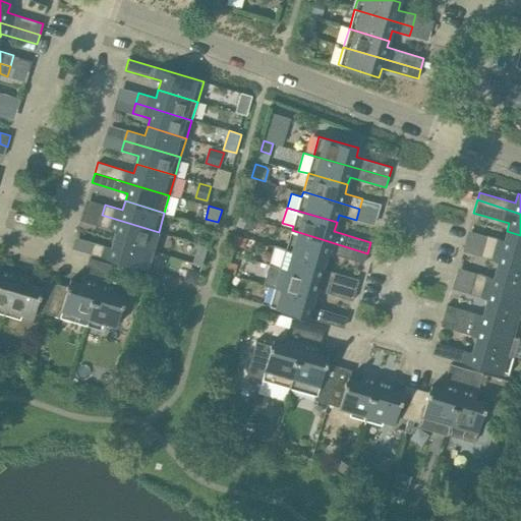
[(114,238),(153,250),(159,232),(102,215),(99,226),(116,231),(114,238)]
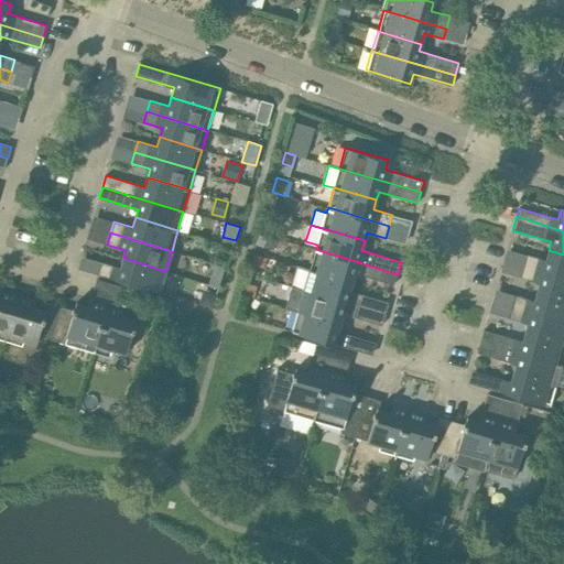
[(398,274),(316,249),(311,269),(353,281),(355,273),(394,284),(398,274)]
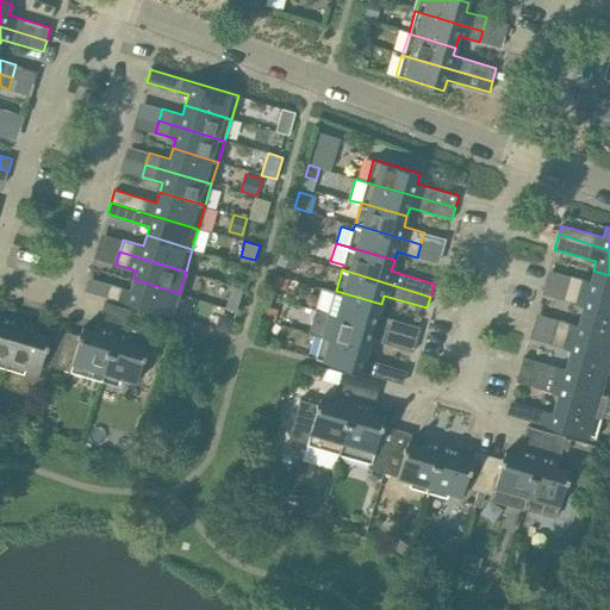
[(567,286),(609,299),(609,275),(593,271),(591,281),(571,275),(567,286)]
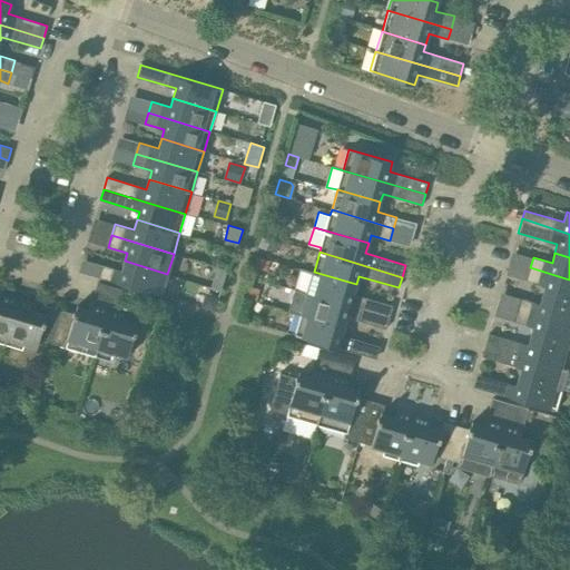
[(161,295),(167,274),(125,261),(121,271),(102,265),(99,277),(161,295)]
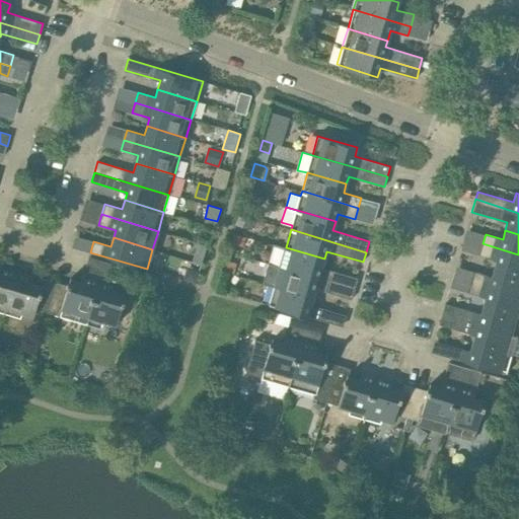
[(198,242),(194,254),(204,257),(207,245),(198,242)]
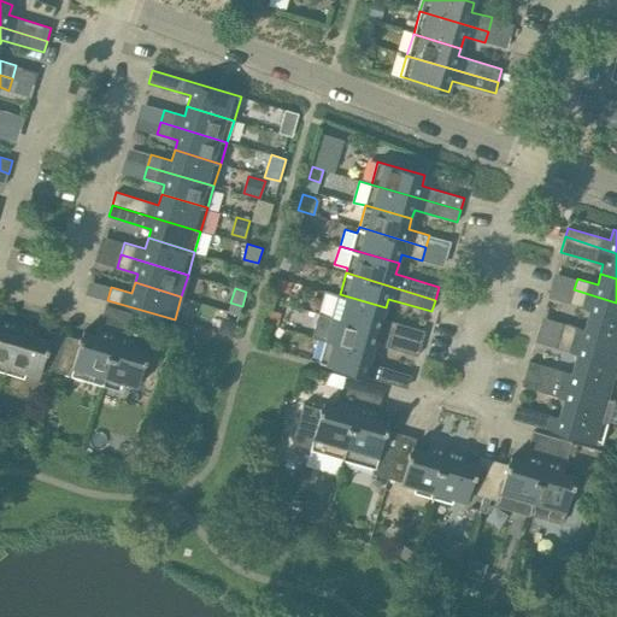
[(588,318),(616,325),(616,303),(574,289),(570,303),(591,309),(588,318)]
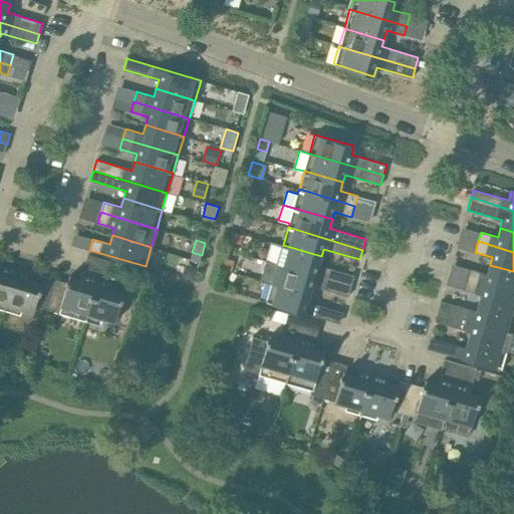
[(321,256),(283,245),(282,246),(271,243),(266,260),(351,286),(354,275),(318,265),(321,256)]
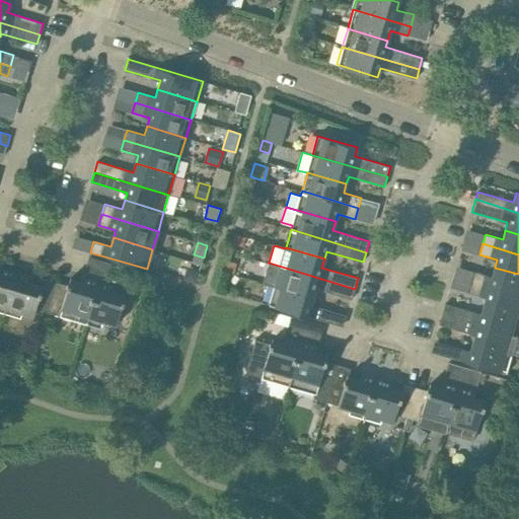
[(110,263),(106,275),(119,278),(122,267),(110,263)]
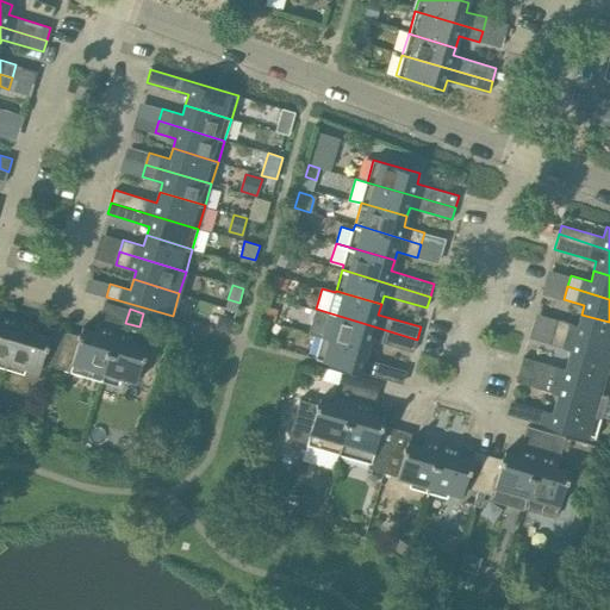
[(316,309),(309,331),(323,336),(368,349),(372,340),(414,352),(417,340),(316,309)]
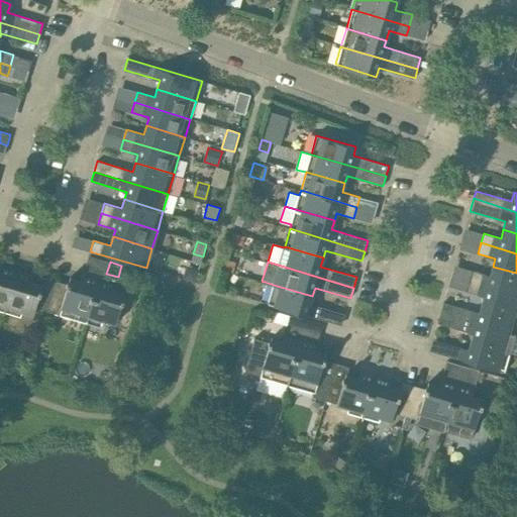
[(0,304),(6,306),(17,270),(1,265),(0,267),(0,304)]
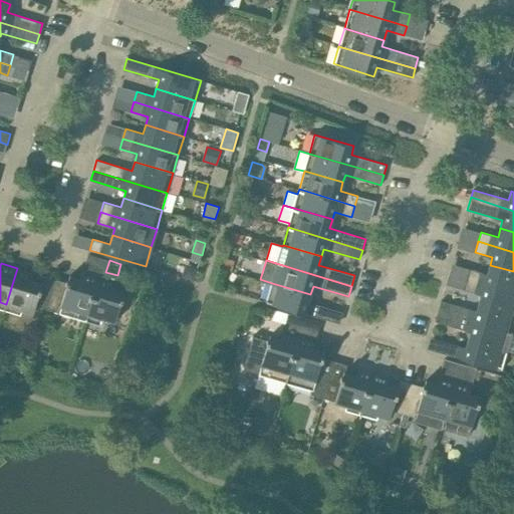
[(513,293),(513,271),(490,265),(487,274),(470,269),(467,278),(513,293)]
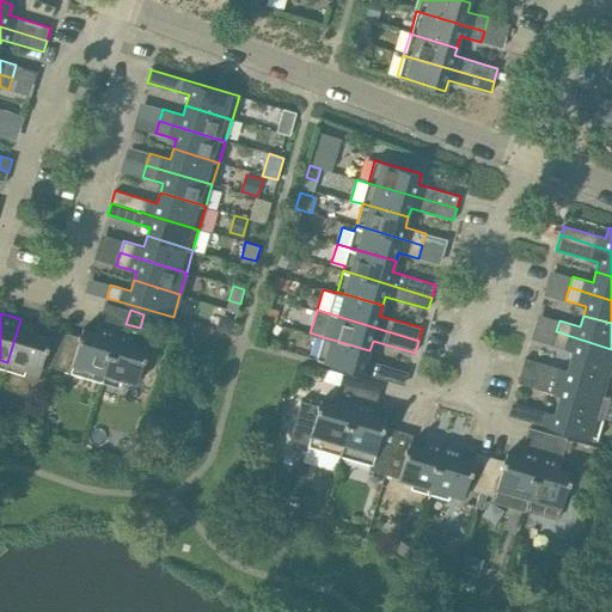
[(56,368),(67,332),(51,328),(49,335),(38,331),(40,325),(20,319),(7,362),(40,372),(42,363),(56,368)]
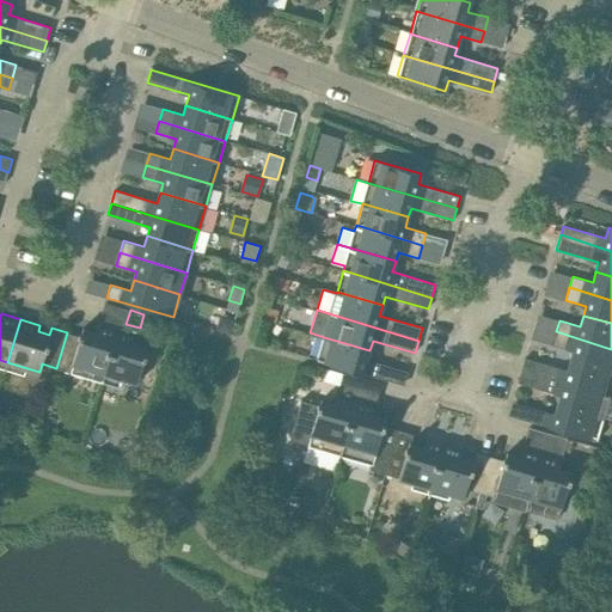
[(105,374),(106,374),(118,329),(99,323),(96,332),(83,328),(81,335),(80,334),(79,336),(67,332),(56,368),(103,383),(105,374)]
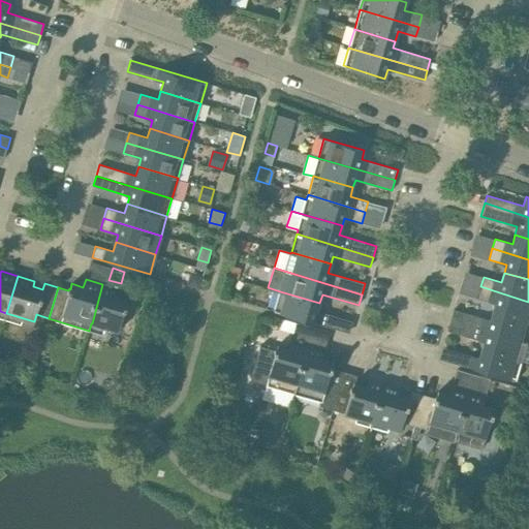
[(119,289),(102,284),(92,323),(118,332),(125,310),(126,311),(127,306),(126,306),(127,301),(117,298),(119,289)]
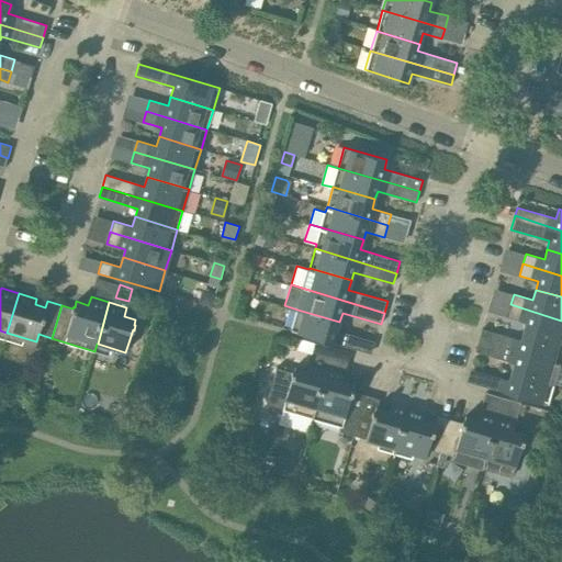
[(524,332),(561,343),(561,321),(510,304),(507,316),(526,322),(524,332)]
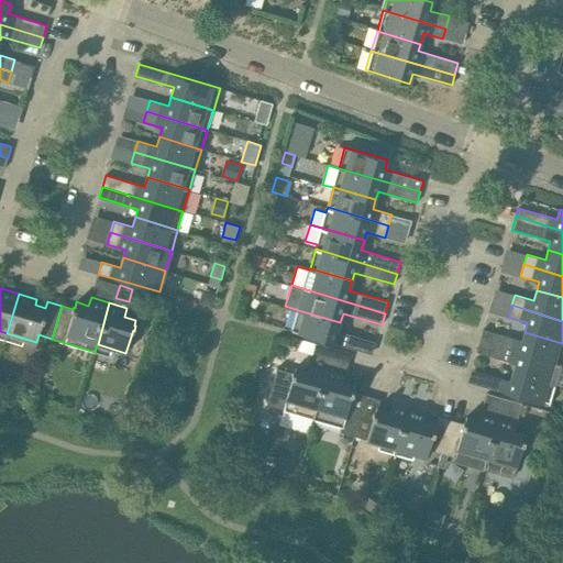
[(338,331),(340,322),(298,310),(291,331),(353,349),(356,337),(338,331)]
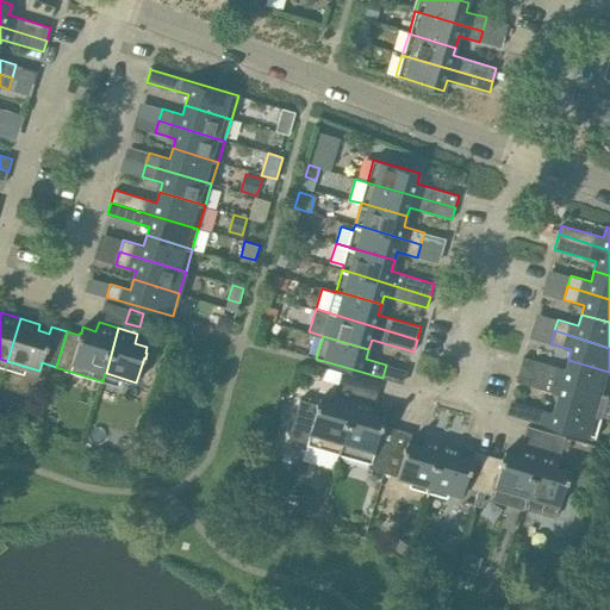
[(608,396),(609,386),(609,372),(568,360),(565,369),(523,356),(520,369),(608,396)]
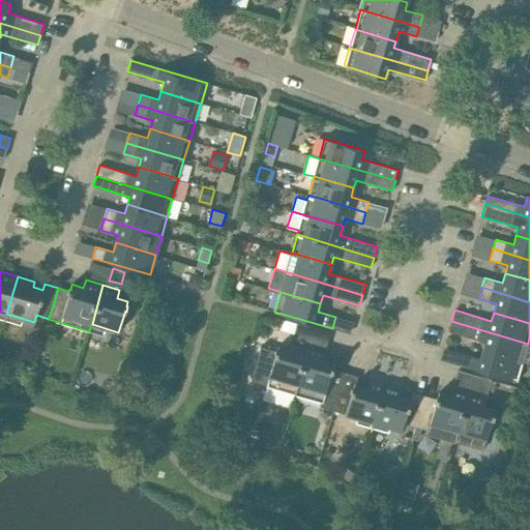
[(482,351),(522,362),(528,344),(451,321),(448,331),(486,342),(482,351)]
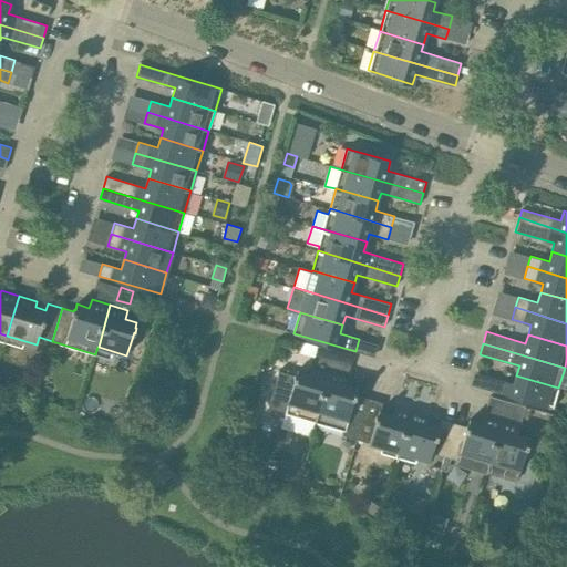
[(330,349),(318,346),(315,359),(327,362),(330,349)]
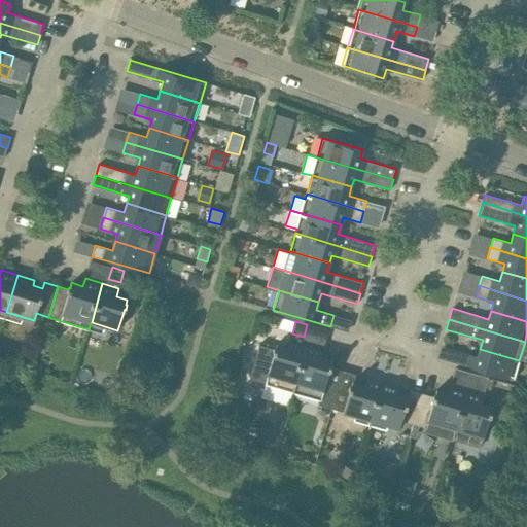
[(249,379),(292,391),(307,344),(290,339),(288,346),(277,343),(276,349),(259,344),(249,379)]
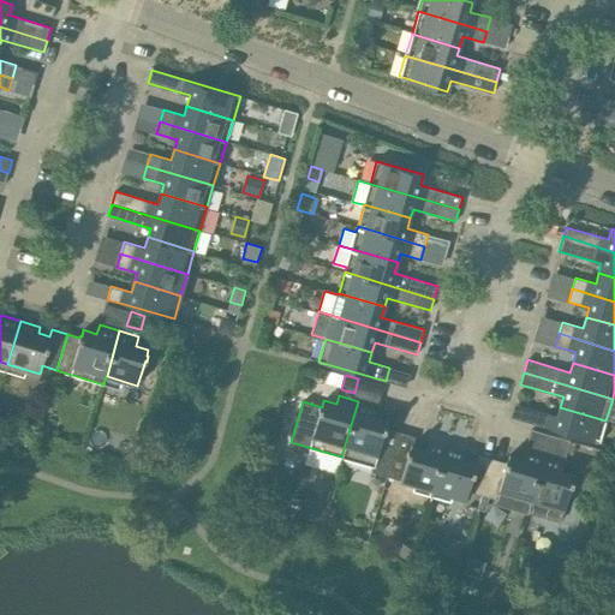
[(387,476),(400,433),(387,429),(388,427),(387,425),(388,419),(375,416),(377,407),(358,401),(341,457),(374,466),(371,472),(387,476)]
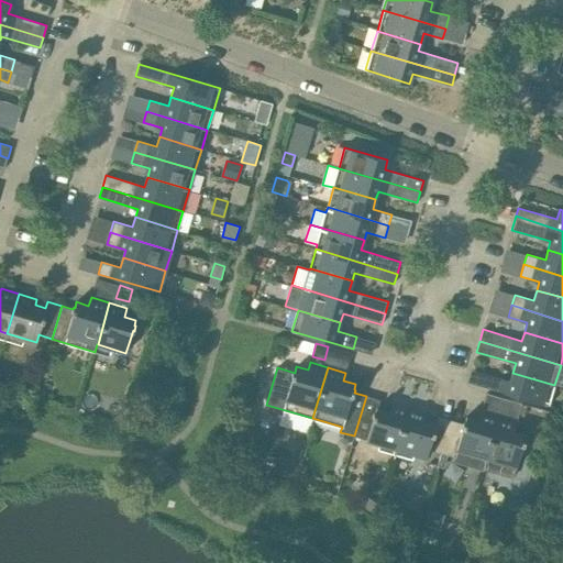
[(549,406),(554,385),(512,373),(510,382),(471,370),(467,382),(488,387),(549,406)]
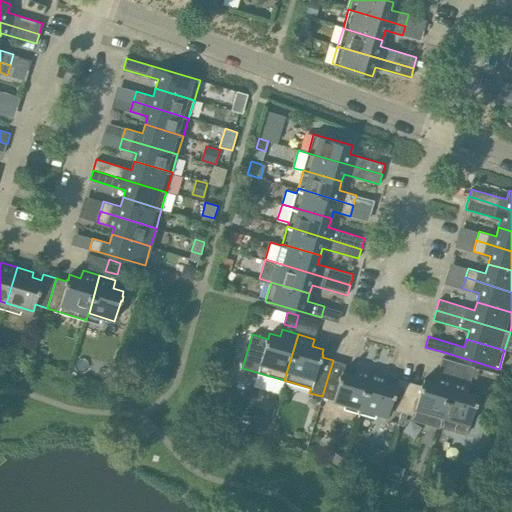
[(322,396),(361,408),(372,371),(356,366),(354,371),(344,369),(346,363),(333,360),(322,396)]
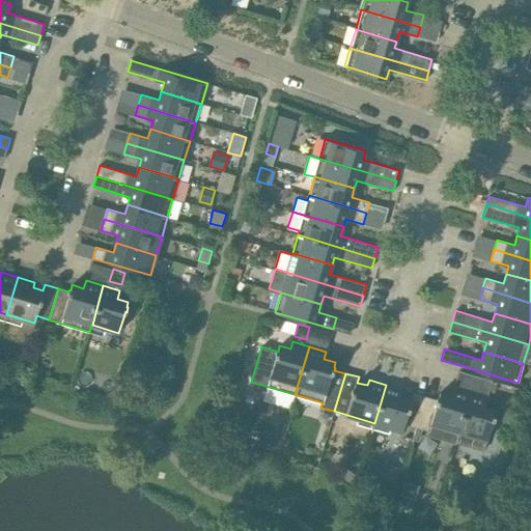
[(477,389),(488,392),(493,380),(480,376),(477,389)]
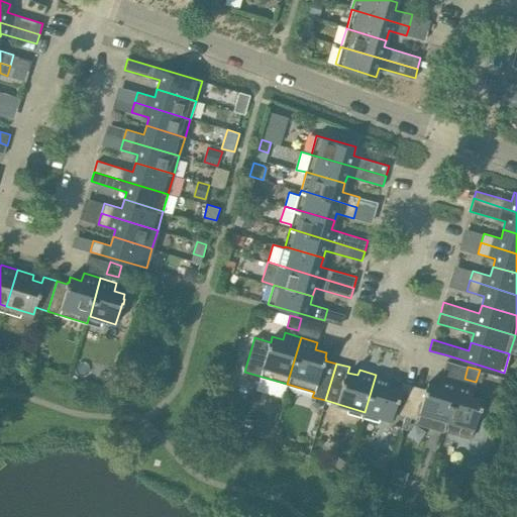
[(406,416),(414,386),(402,382),(400,388),(391,385),(392,380),(376,375),(365,412),(392,420),(394,412),(406,416)]
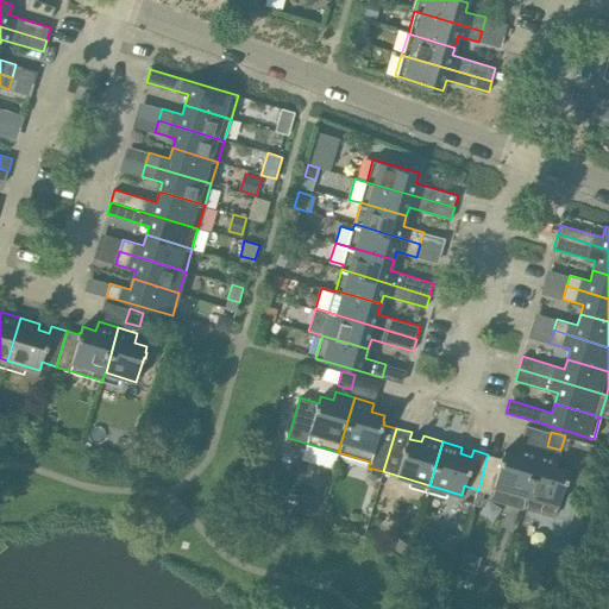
[(501,458),(488,454),(478,490),(494,494),(493,497),(523,506),(539,451),(520,445),(518,454),(504,450),(503,457),(501,456),(501,458)]
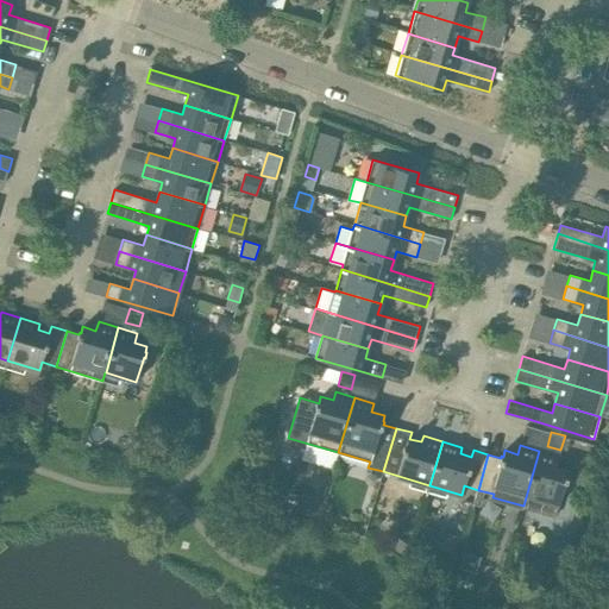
[(557,465),(559,457),(539,451),(523,506),(556,515),(566,479),(567,481),(569,476),(567,475),(570,469),(557,465)]
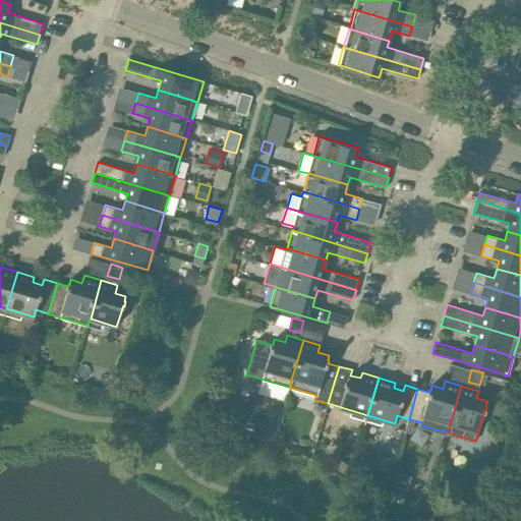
[(257,421),(252,438),(270,443),(274,426),(257,421)]
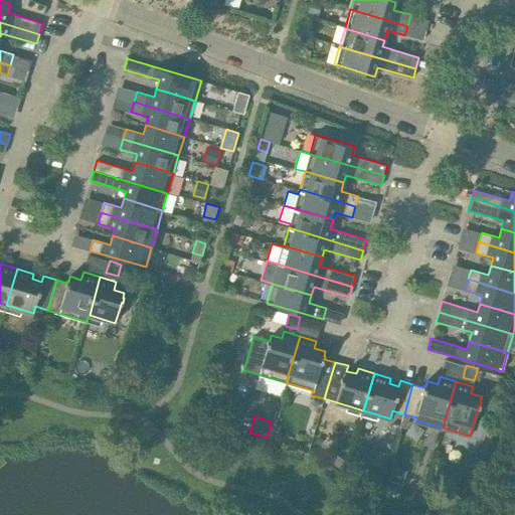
[(338,456),(332,466),(341,472),(348,462),(338,456)]
